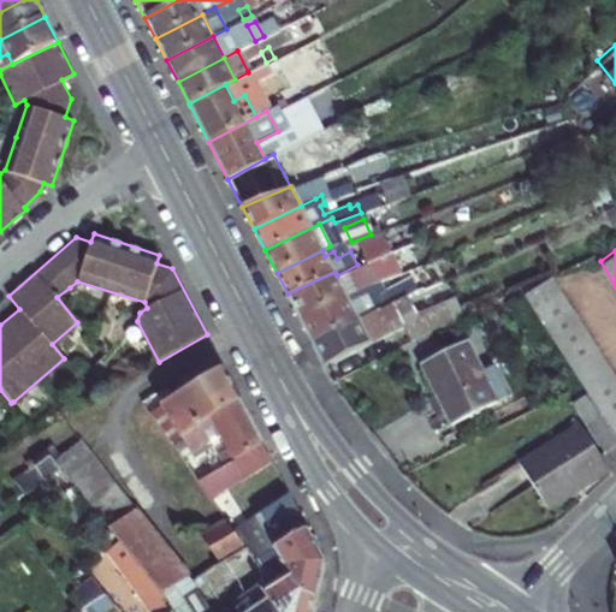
[(288,293),(300,318),(345,293),(337,275),(335,272),(288,293)]
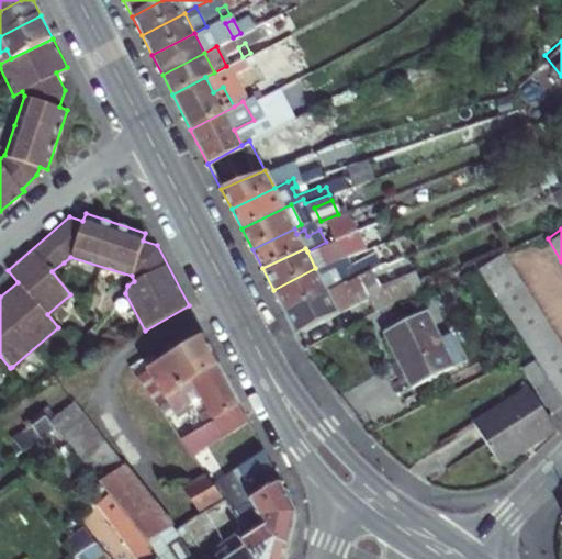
[(335,259),(330,252),(318,258),(322,266),(335,259)]
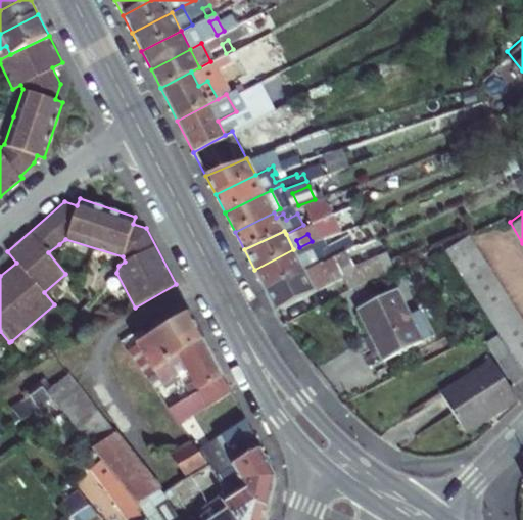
[(447,250),(495,329),(503,340),(510,352),(498,360),(513,383),(522,376),(522,319),(477,247),(470,236),(447,250)]
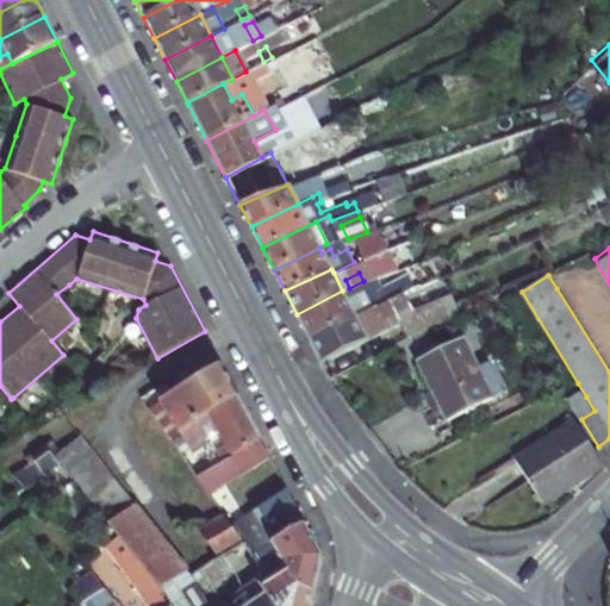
[(342,291),(297,314),(309,337),(354,314),(348,301),(368,291),(365,285),(363,281),(349,288),(342,291)]
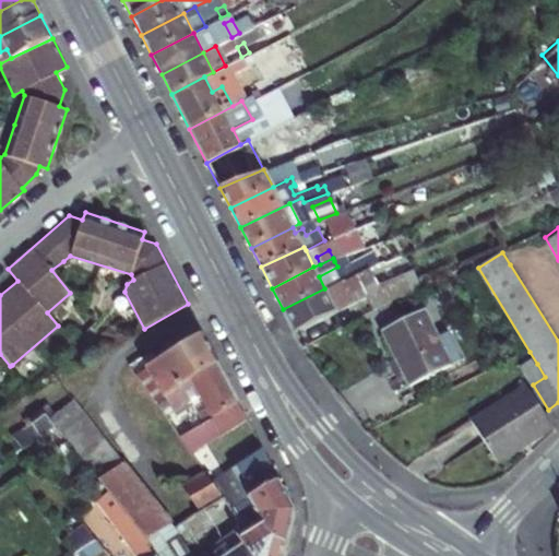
[(283,309),(294,330),(365,295),(371,308),(387,300),(368,265),(354,272),(353,271),(343,276),(344,279),(334,283),(324,288),(283,309)]
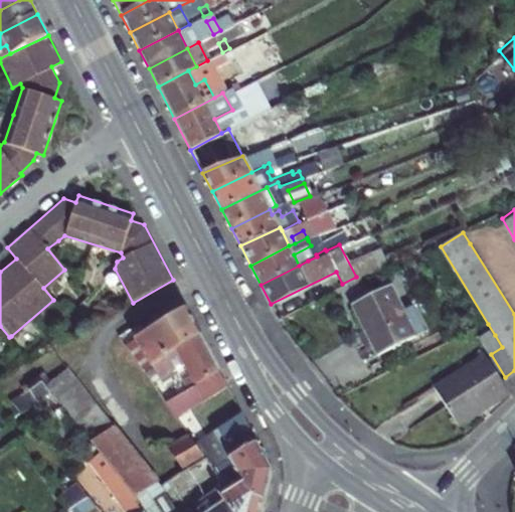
[(305,254),(308,261),(317,257),(316,254),(314,250),(305,254)]
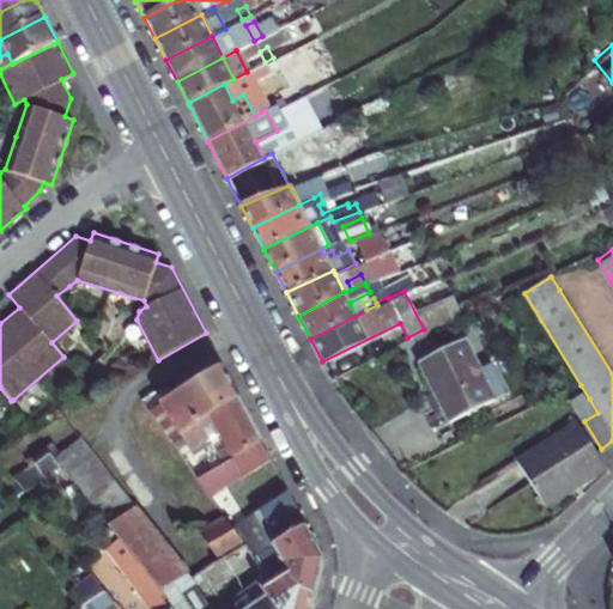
[(448,418),(493,394),(463,336),(418,359),(448,418)]
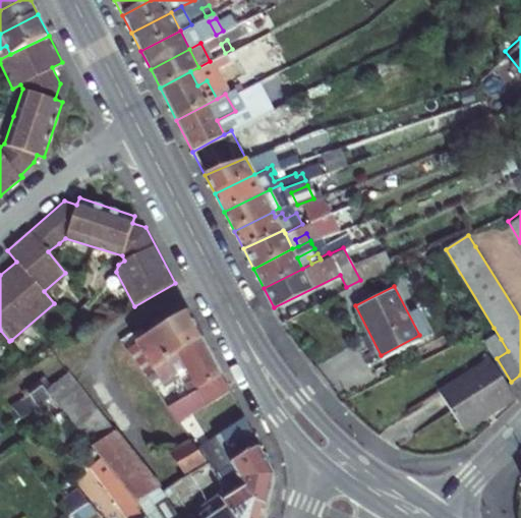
[(155,368),(203,337),(184,301),(162,315),(168,325),(132,347),(136,353),(142,349),(155,368)]
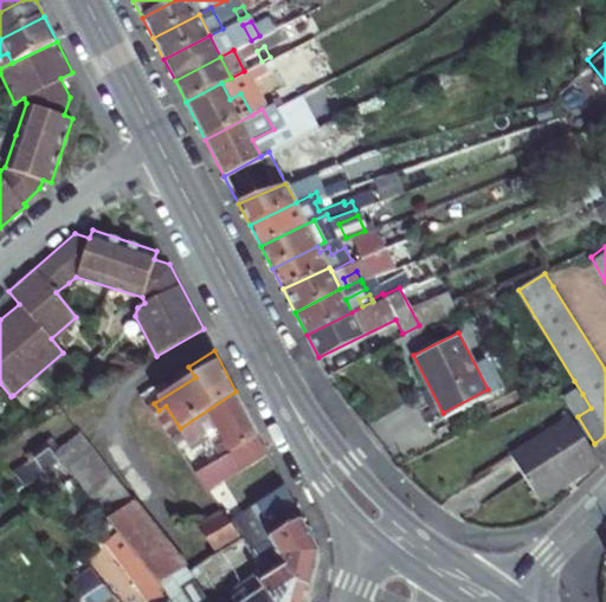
[(231,451),(258,434),(236,392),(180,428),(172,433),(179,442),(187,438),(191,444),(218,427),(231,451)]
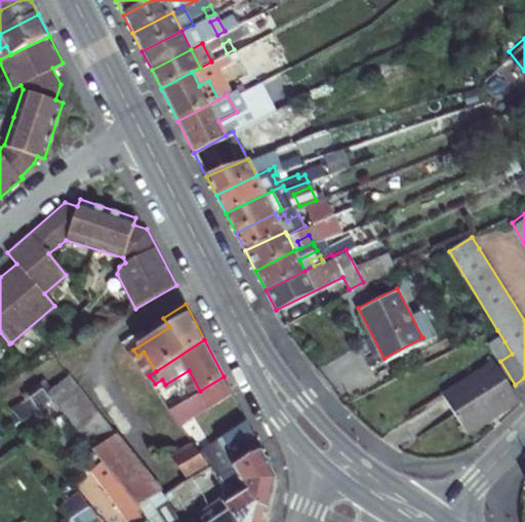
[(144,352),(137,356),(134,359),(148,376),(149,375),(156,371),(144,352)]
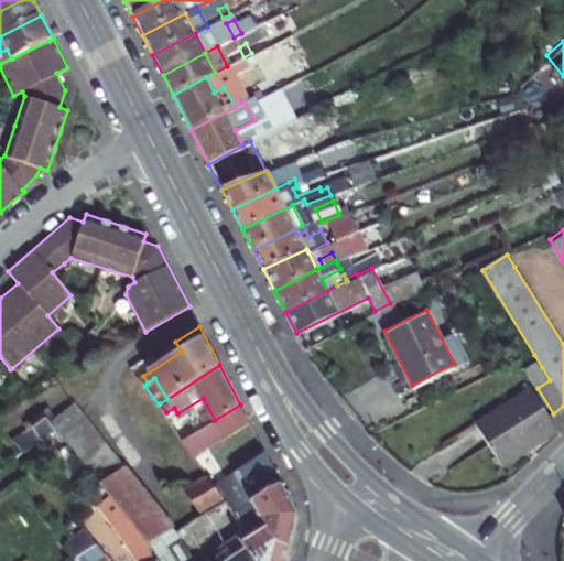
[(554,425),(528,384),(472,418),(497,459),(530,437),(532,440),(554,425)]
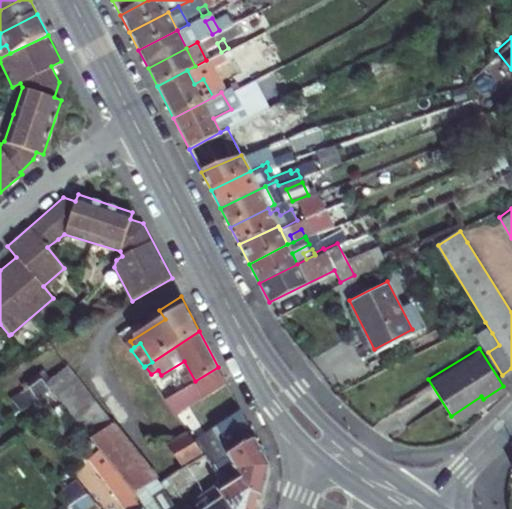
[(157,475),(67,366),(45,384),(101,450),(136,491),(157,475)]
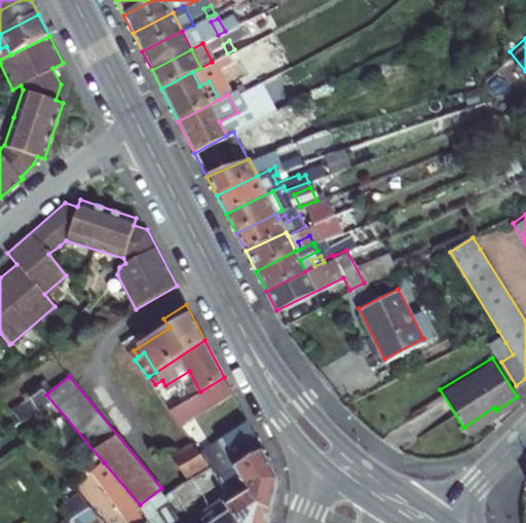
[(42,388),(29,397),(36,408),(48,401),(42,388)]
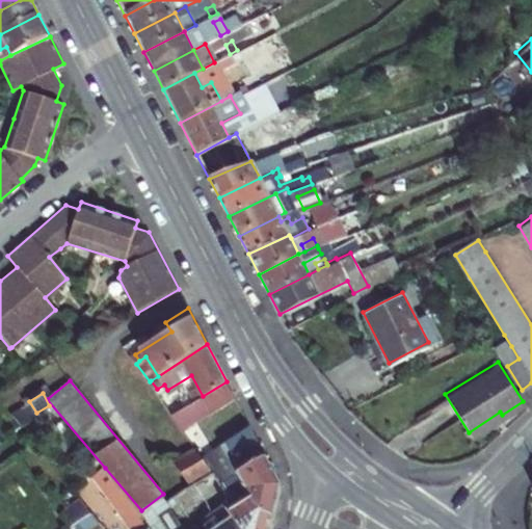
[(174,416),(184,430),(213,411),(203,396),(174,416)]
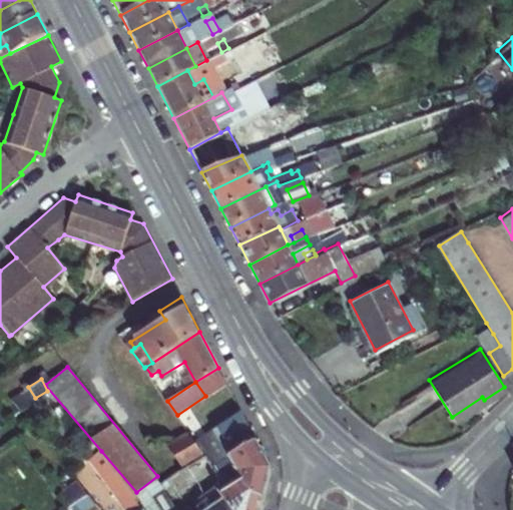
[(222,444),(230,459),(251,494),(264,497),(270,467),(240,411),(213,429),(222,444)]
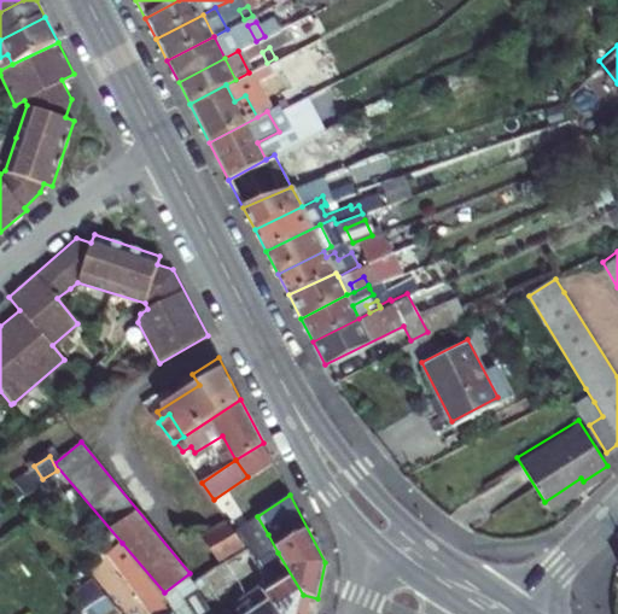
[(235,531),(246,548),(268,534),(257,516),(235,531)]
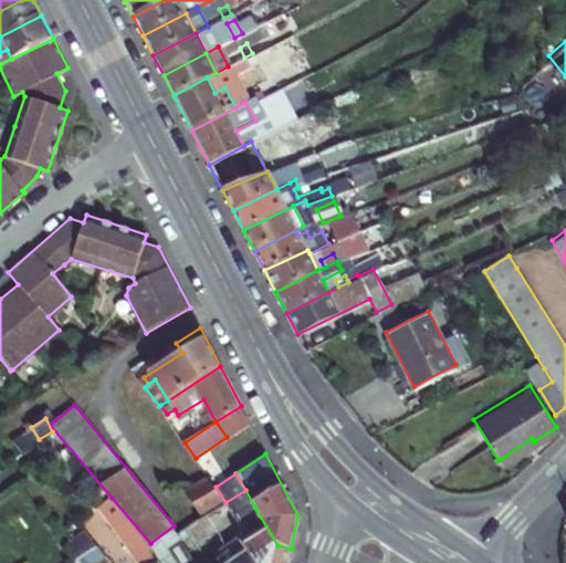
[(188,489),(205,514),(226,502),(216,487),(209,476),(188,489)]
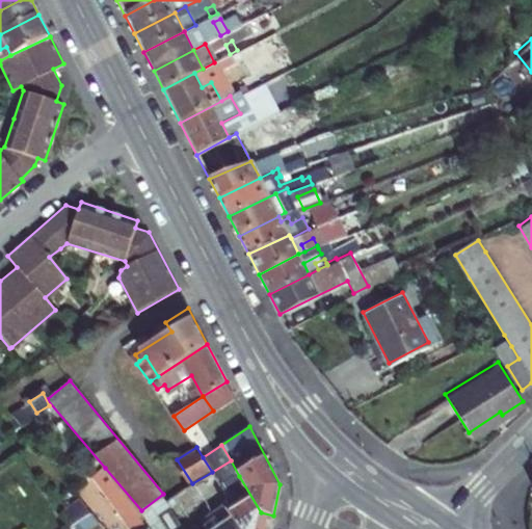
[(215,474),(222,486),(239,476),(231,460),(212,472),(213,474),(215,474)]
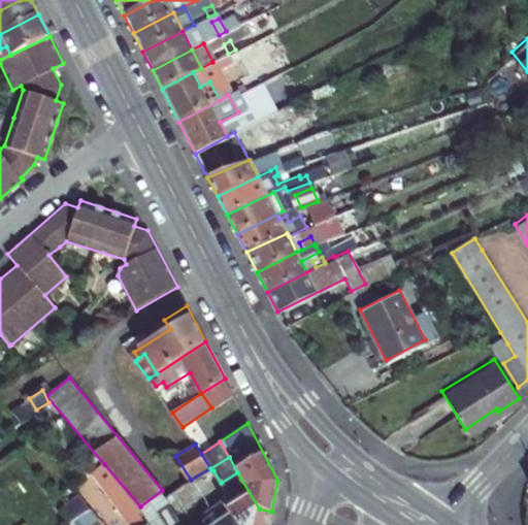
[(129,524),(151,524),(150,522),(140,506),(104,464),(92,474),(103,489),(117,504),(129,524)]
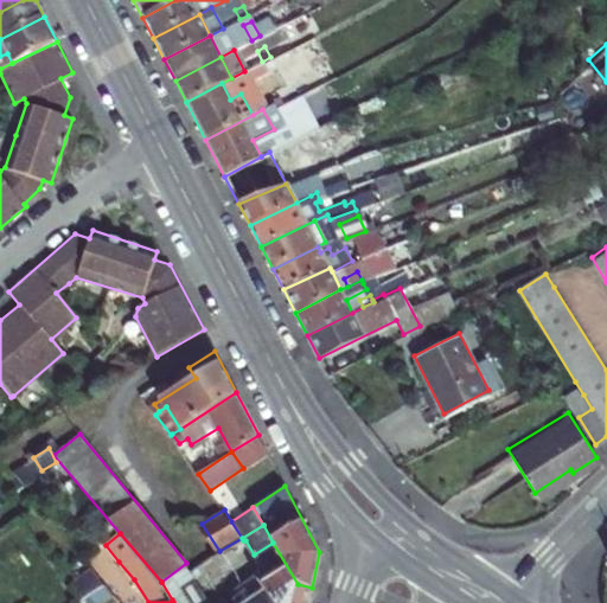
[(275,602),(273,600),(259,577),(264,573),(254,555),(246,540),(243,540),(242,538),(219,551),(215,556),(236,589),(215,602),(275,602)]
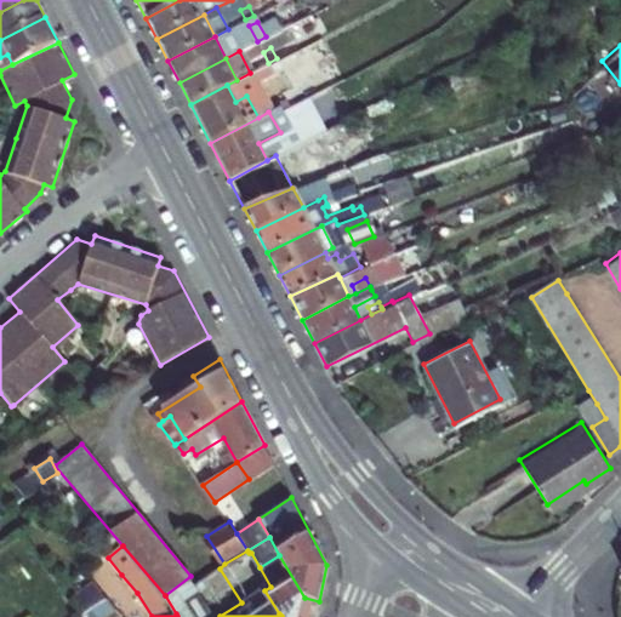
[(305,598),(279,555),(260,567),(271,587),(265,590),(279,613),(281,616),(314,616),(319,601),(305,598)]
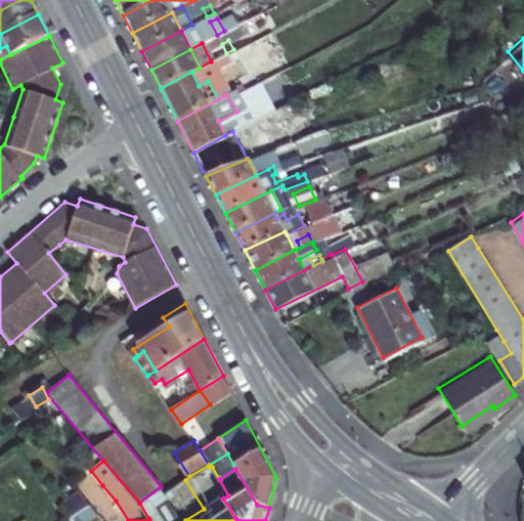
[(149,520),(167,520),(158,505),(167,498),(169,497),(165,492),(161,486),(139,503),(148,518),(149,520)]
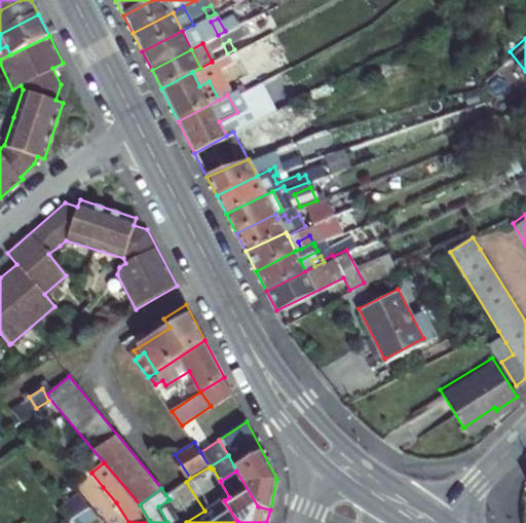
[(165,494),(170,499),(172,500),(178,496),(173,490),(165,494)]
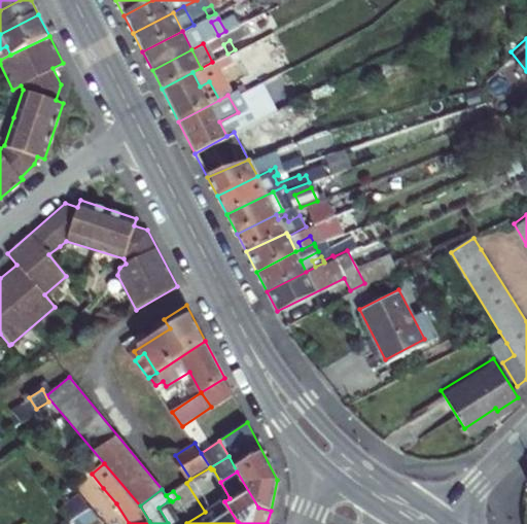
[(75,501),(78,507),(84,501),(82,496),(75,501)]
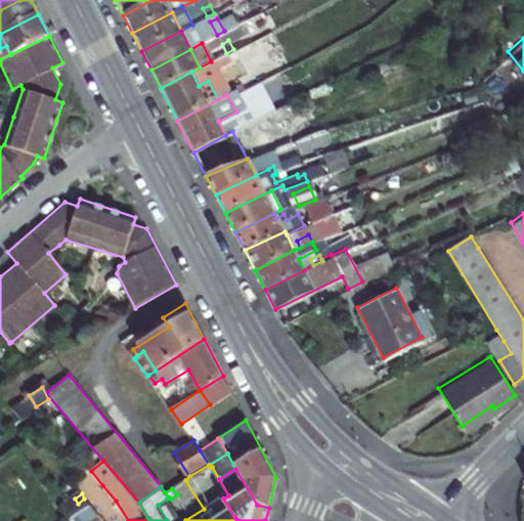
[(167,520),(184,520),(167,498),(158,505),(167,520)]
